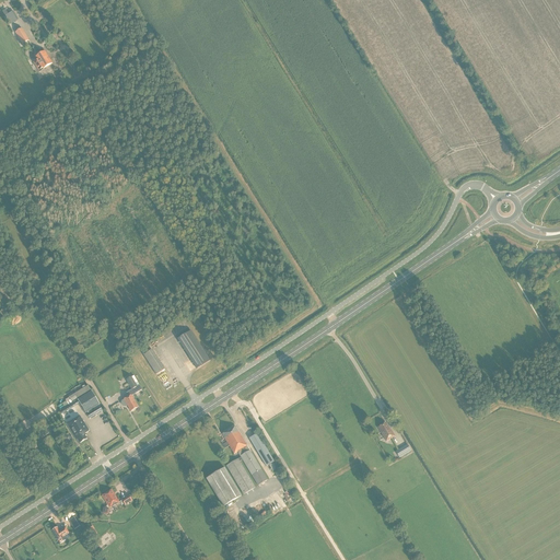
[(10,14),(9,13),(7,10),(3,12),(10,24),(16,20),(12,12),(10,14)]
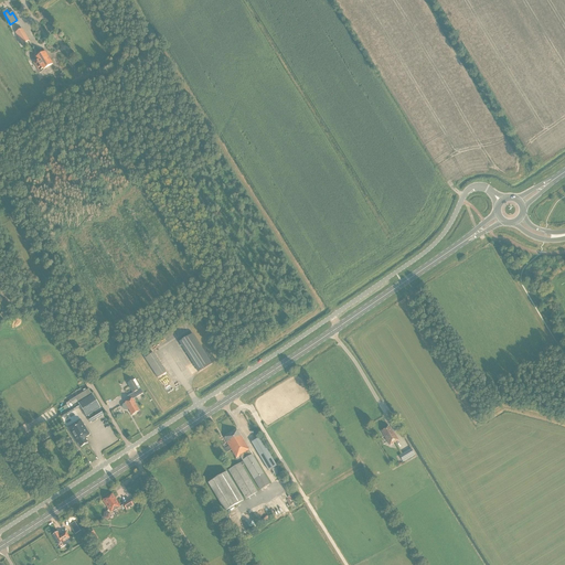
[(38,23),(36,20),(34,20),(32,13),(28,14),(30,20),(32,25),(38,23)]
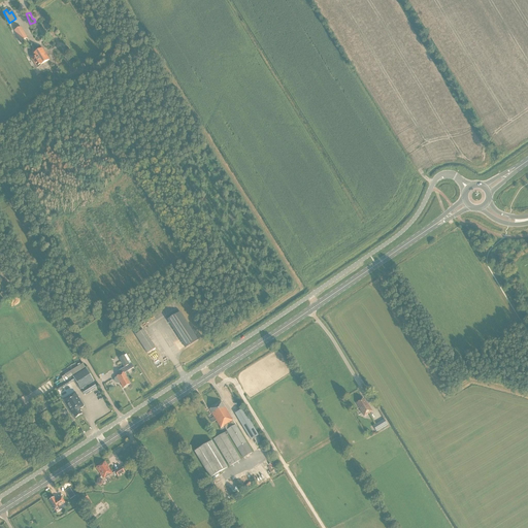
[(21,27),(14,30),(22,41),(27,37),(21,27)]
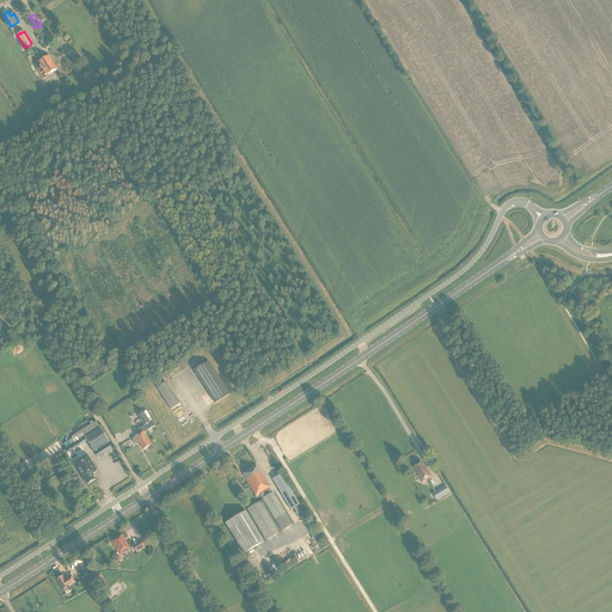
[(41,66),(37,68),(42,77),(47,74),(57,68),(49,56),(40,62),(41,66)]
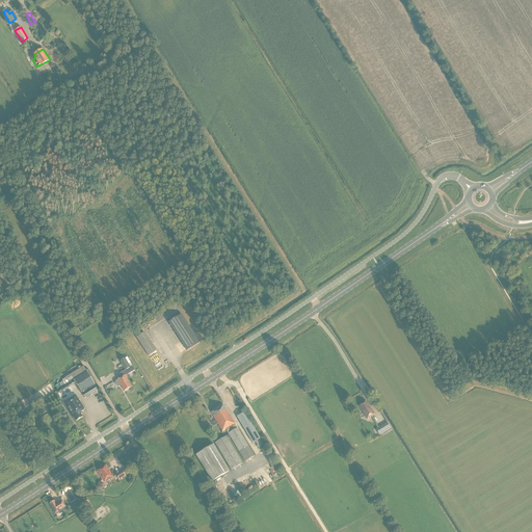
[(169,322),(187,350),(200,342),(182,315),(169,322)]
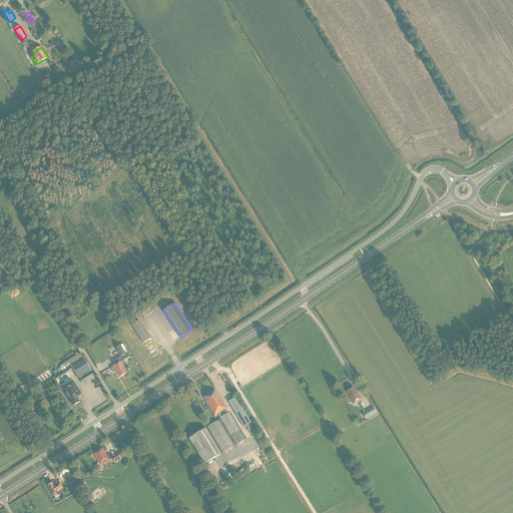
[(139,321),(133,325),(144,343),(150,339),(139,321)]
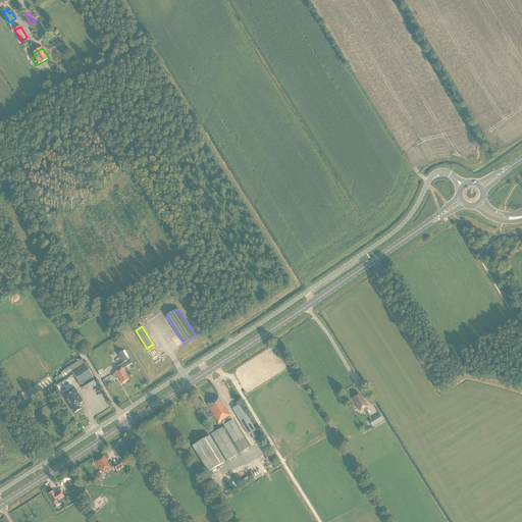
[(115,372),(115,373),(113,374),(113,376),(114,379),(116,379),(119,378),(122,383),(128,379),(125,374),(122,368),(133,363),(124,350),(122,351),(117,354),(122,363),(118,366),(120,369),(115,372)]
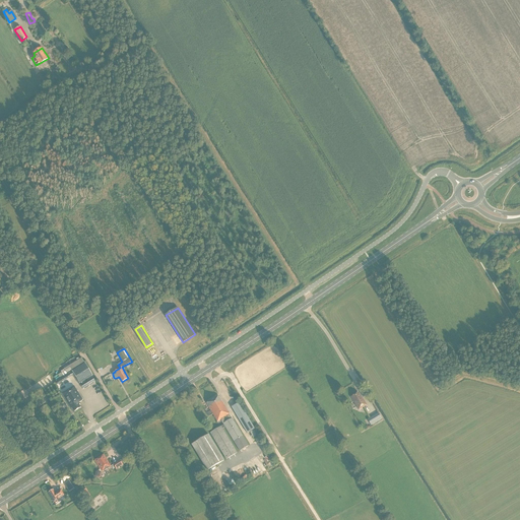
[(64,369),(64,370),(61,372),(64,377),(68,375),(67,374),(84,363),(81,359),(64,369)]
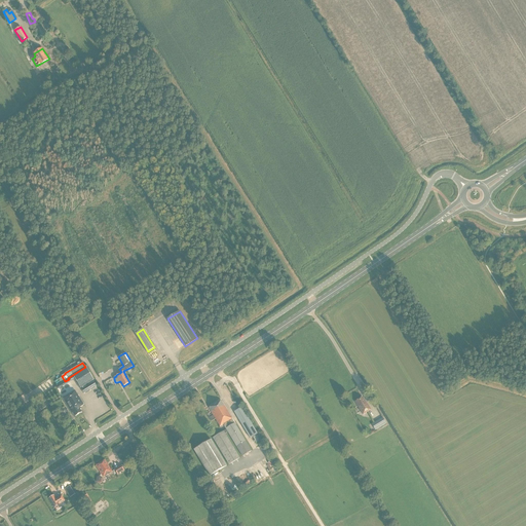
[(85,367),(75,374),(73,375),(80,387),(94,379),(85,367)]
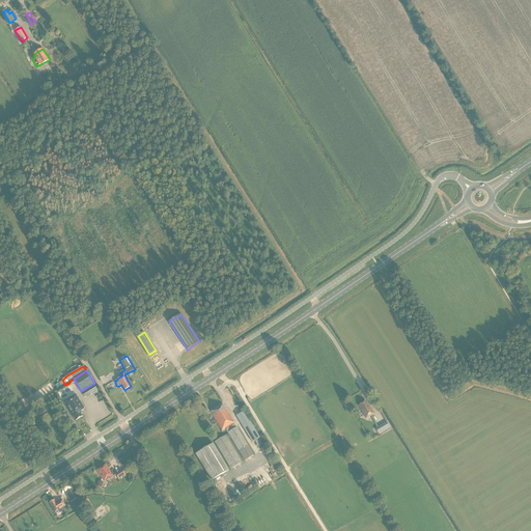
[(98,390),(94,386),(82,394),(85,398),(98,390)]
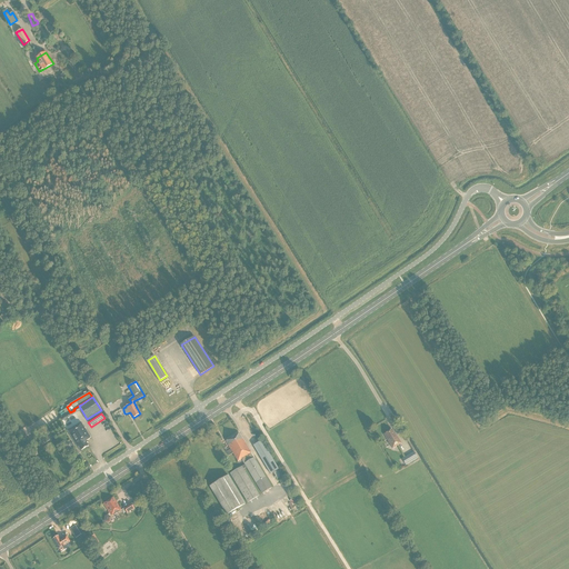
[(79,447),(81,450),(88,446),(86,441),(90,438),(81,422),(67,431),(78,447),(79,447)]
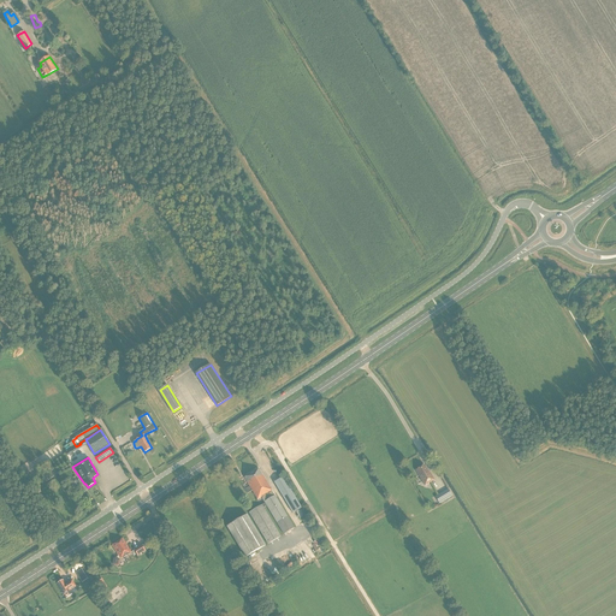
[(425,465),(418,469),(415,471),(425,486),(434,480),(425,465)]
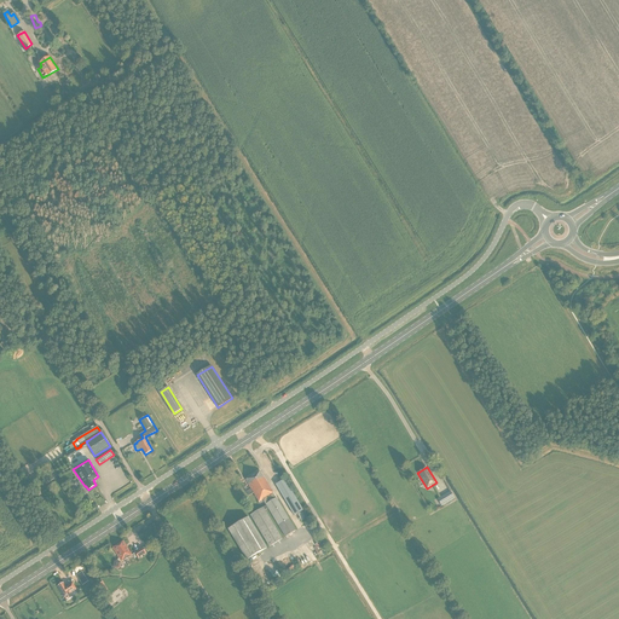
[(42,482),(38,476),(33,480),(24,468),(21,470),(29,482),(30,482),(34,487),(42,482)]
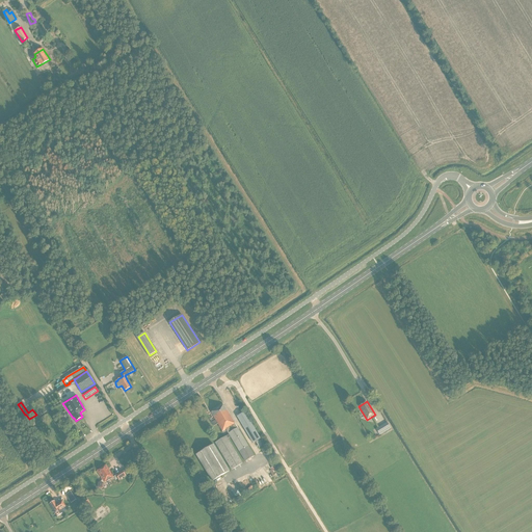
[(235,423),(223,405),(211,413),(222,431),(225,429),(229,434),(227,435),(227,436),(215,443),(231,470),(242,462),(228,439),(231,436),(245,461),(254,455),(237,428),(235,423)]
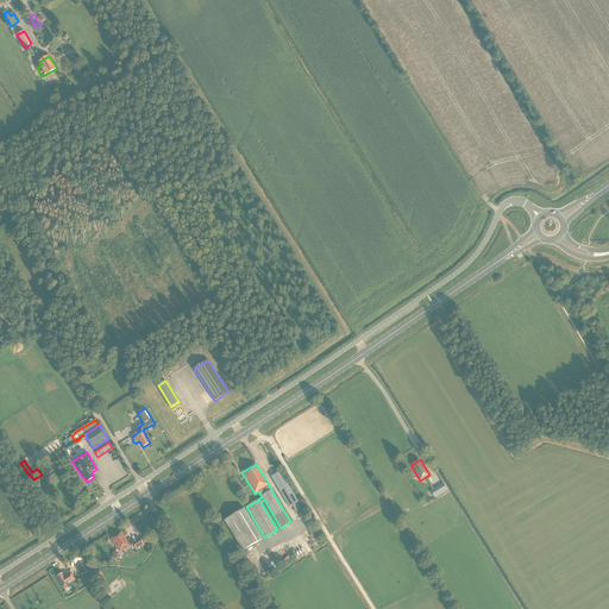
[(293,506),(297,502),(280,472),(271,477),(289,508),(293,506)]
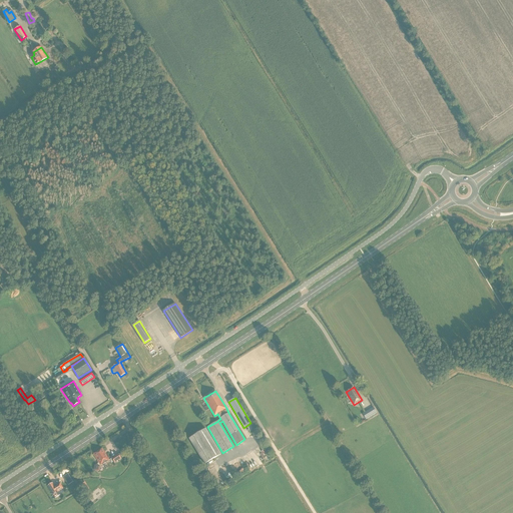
[(373,408),(365,412),(363,414),(367,420),(377,414),(373,408)]
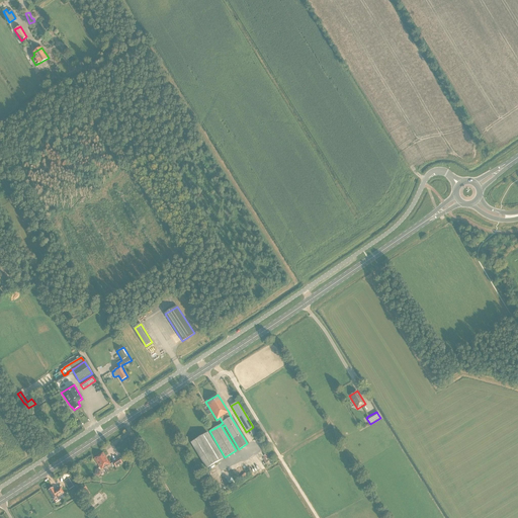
[(253,427),(249,430),(252,436),(257,434),(253,427)]
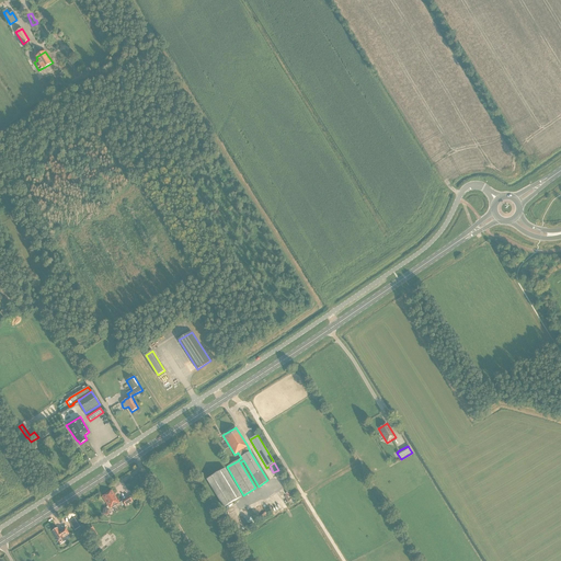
[(242,496),(225,469),(207,480),(224,508),(242,496)]
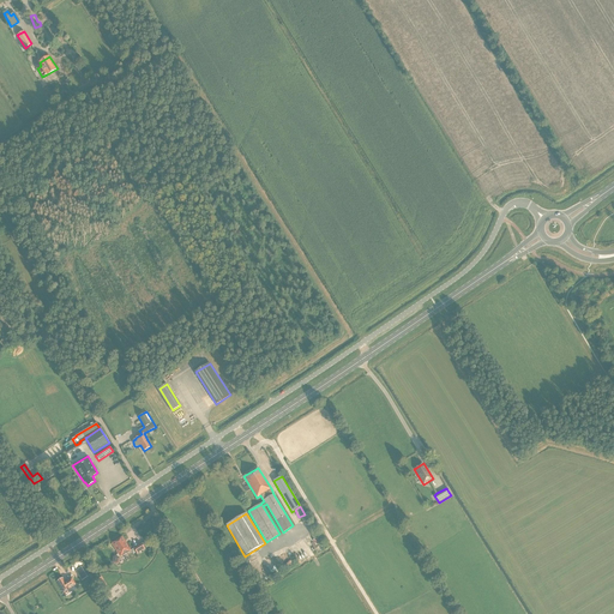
[(131,551),(122,537),(112,543),(120,557),(131,551)]
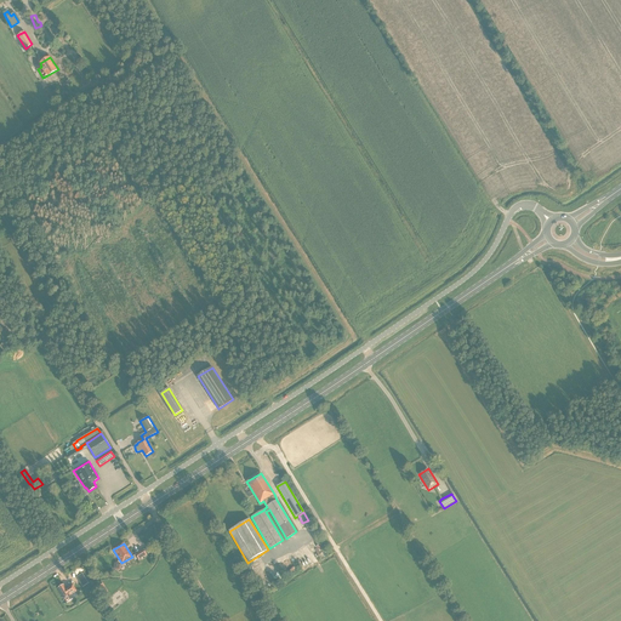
[(146,556),(143,551),(143,550),(136,554),(138,559),(146,556)]
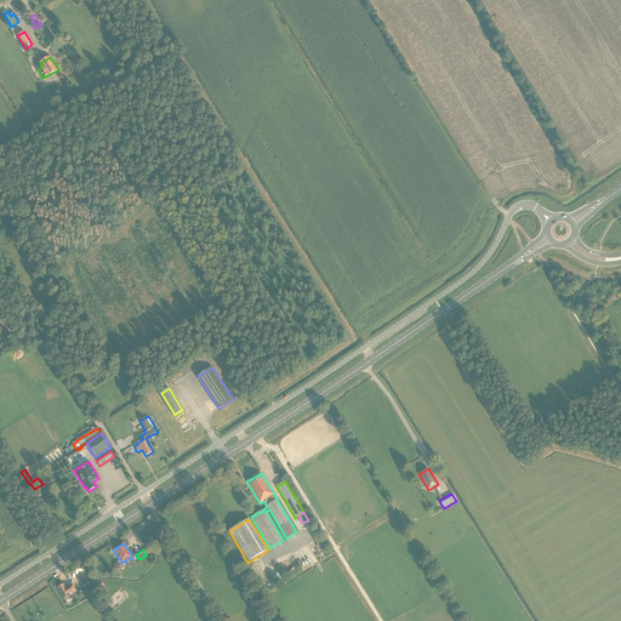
[(81,573),(77,575),(78,577),(77,577),(83,587),(87,584),(83,575),(81,573)]
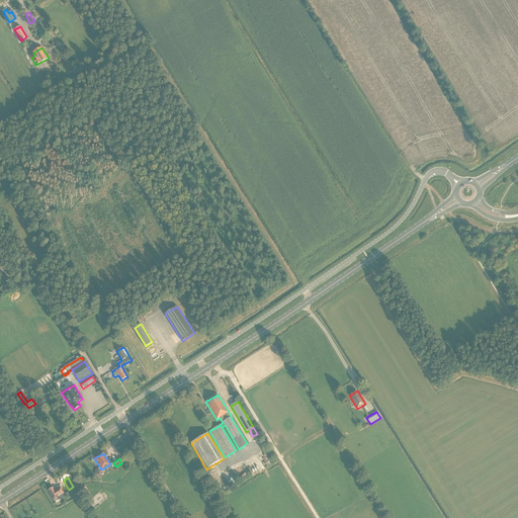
[(61,488),(56,491),(53,488),(48,491),(56,503),(61,500),(59,497),(64,494),(61,488)]
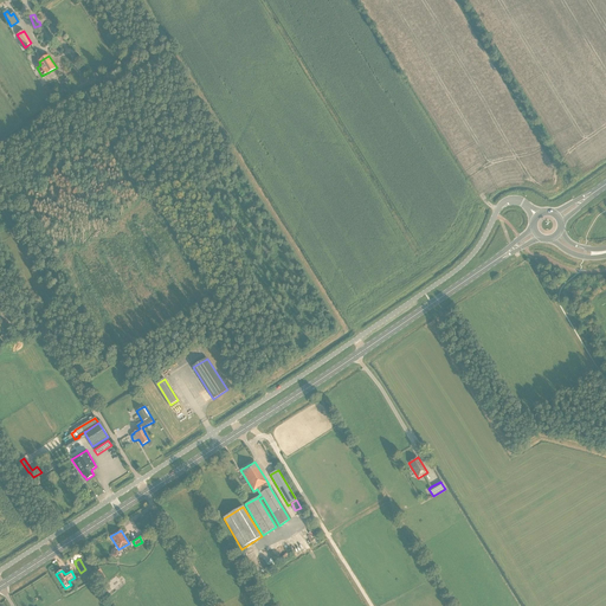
[(105,578),(101,571),(96,573),(101,581),(105,578)]
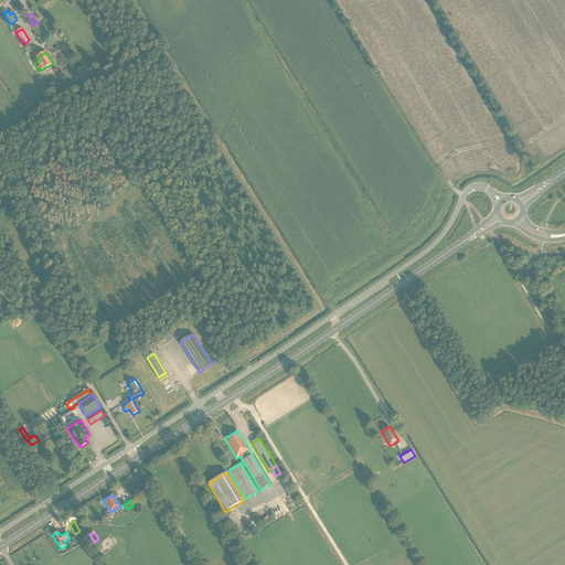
[(112,546),(115,544),(114,542),(116,540),(113,534),(106,539),(112,546)]
